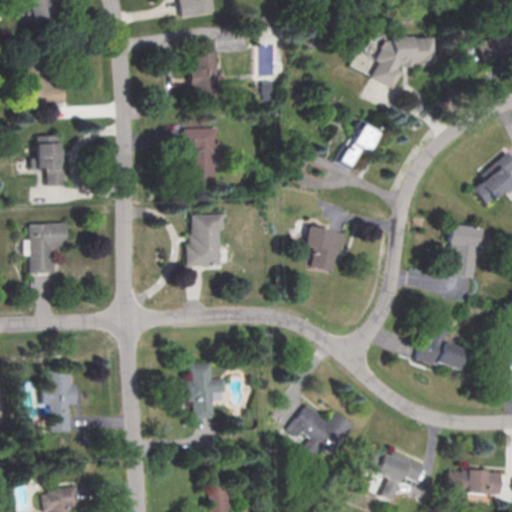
[(21,0),(30,23),(51,15),(45,0),(21,0)]
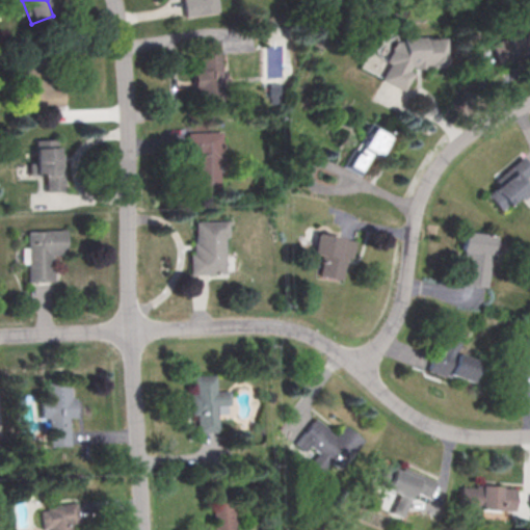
[(182,0),(185,17),(216,10),(214,0),(182,0)]
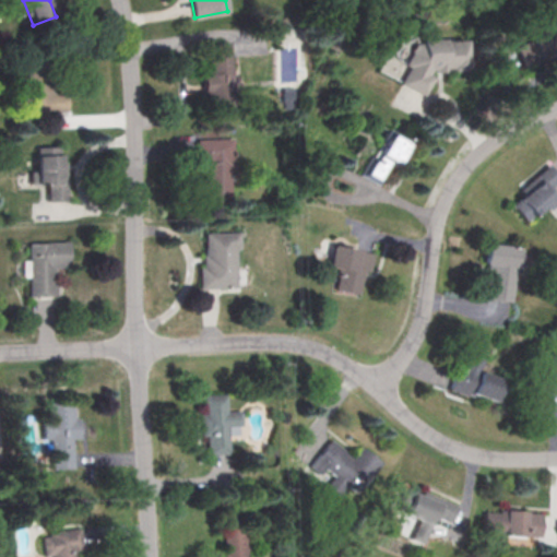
[(556,25),(513,48),(524,70),(556,52),(556,25)]
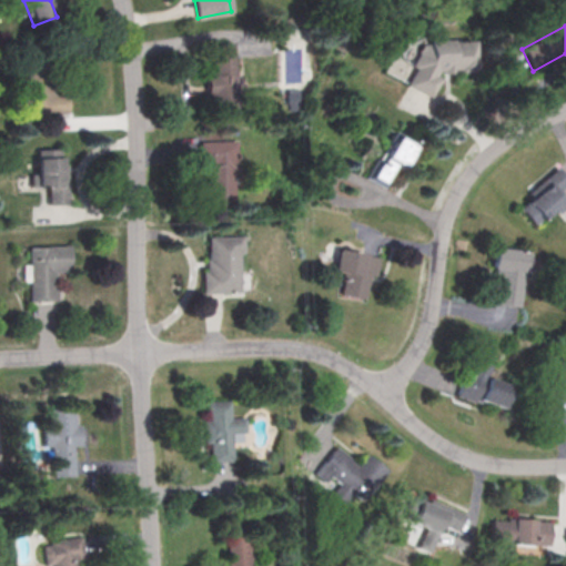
[(411,91),(437,94),(441,72),(475,78),(481,44),(452,40),(453,39),(421,33),(418,49),(411,91)]
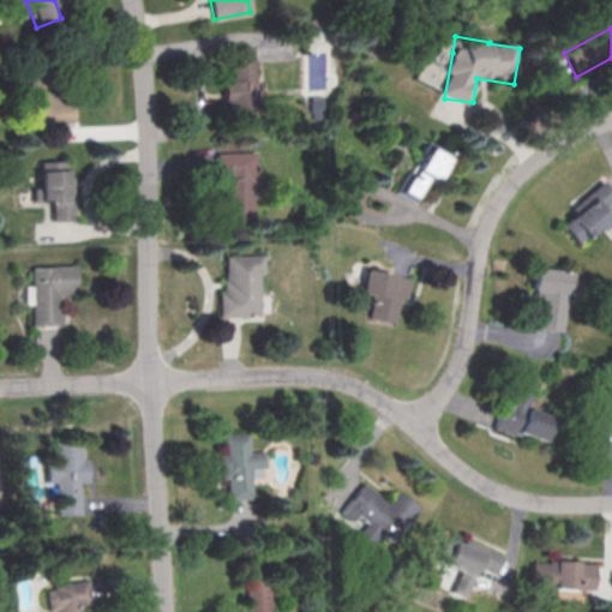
[(231,120),(258,118),(252,47),(229,49),(232,82),(223,83),(225,103),(229,103),(231,120)]
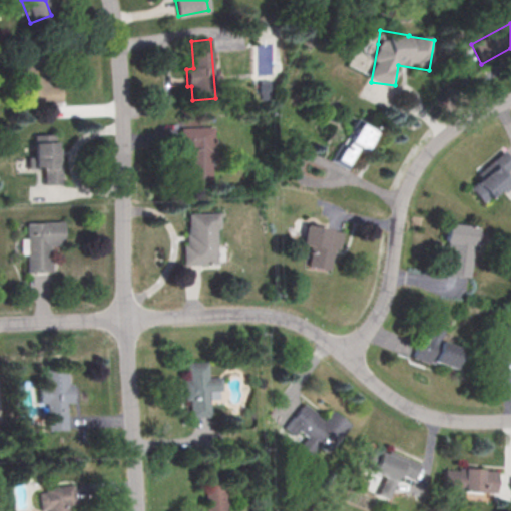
[(62,103),(60,84),(47,85),(43,52),(20,55),(26,107),(62,103)]
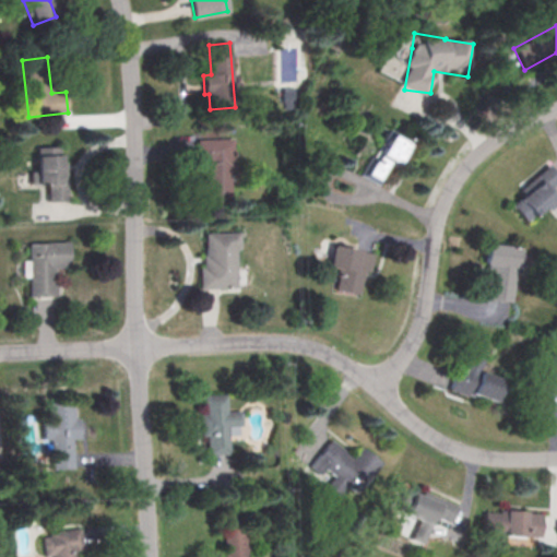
[(364,176),(380,186),(393,165),(401,169),(415,145),(391,131),(364,176)]
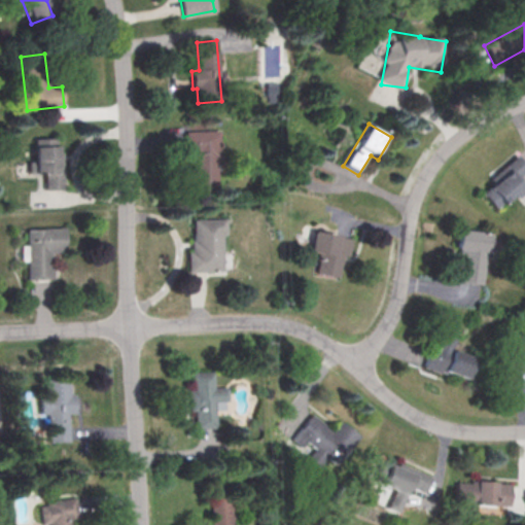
[(197,193),(219,191),(218,160),(222,160),(221,131),(186,132),(186,154),(196,153),(197,193)]
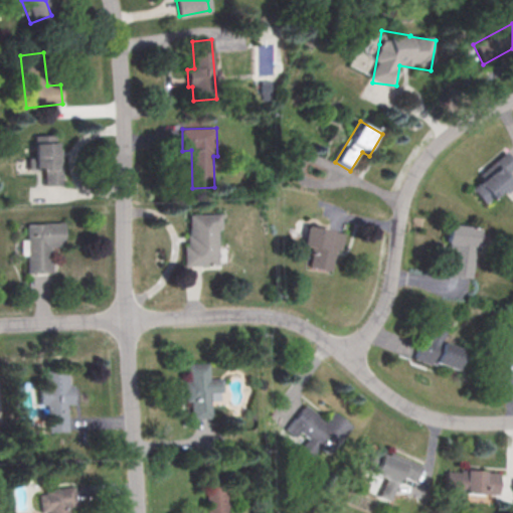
[(45,187),(63,186),(61,136),(31,137),(32,171),(44,170),(45,187)]
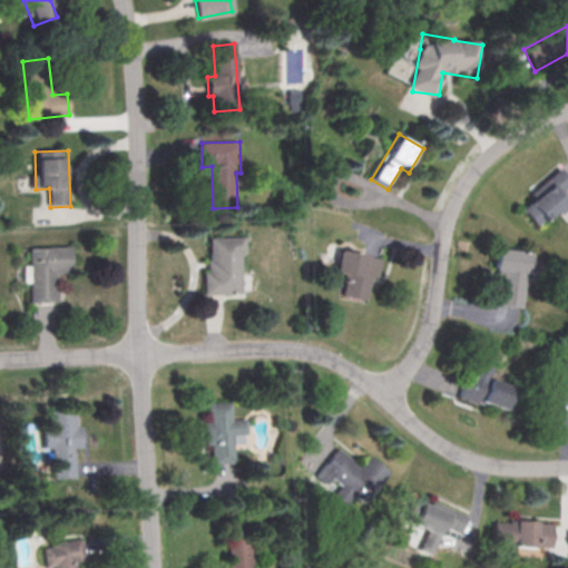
[(527,211),(545,229),(567,208),(567,169),(565,166),(537,192),(541,197),(527,211)]
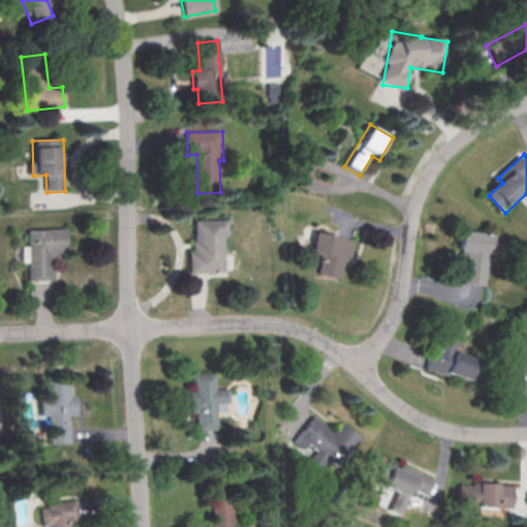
[(191,275),(227,273),(225,236),(229,236),(228,220),(196,222),(197,243),(193,244),(194,255),(190,255),(191,275)]
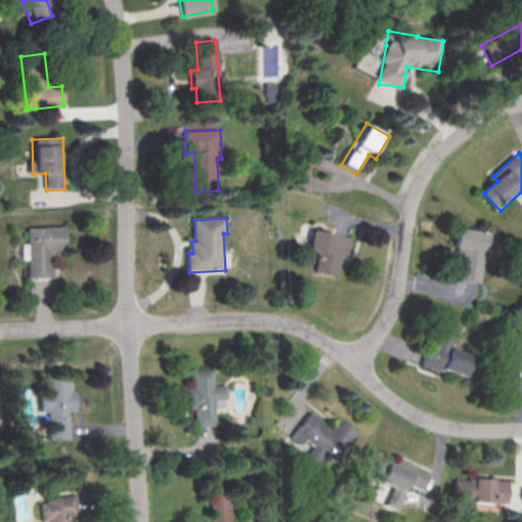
[(316,271),(339,278),(346,256),(351,257),(356,237),(319,226),(312,249),(322,252),(316,271)]
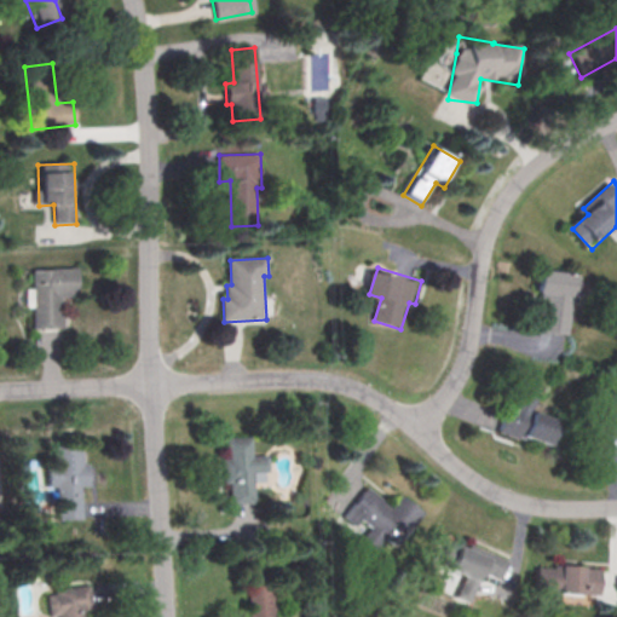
[(540,330),(572,334),(576,297),(580,297),(581,271),(546,267),(540,330)]
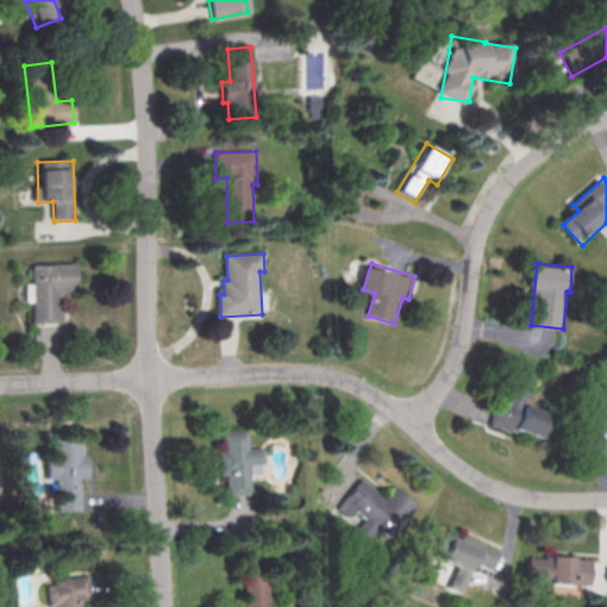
[(41,326),(67,325),(66,293),(79,292),(77,264),(37,266),(41,326)]
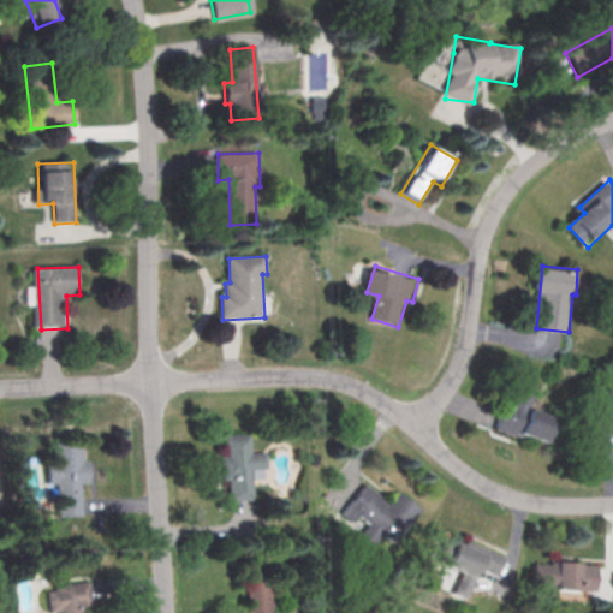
[(499,427),(525,438),(528,432),(552,441),(561,417),(541,409),(545,399),(522,391),(515,405),(510,403),(499,427)]
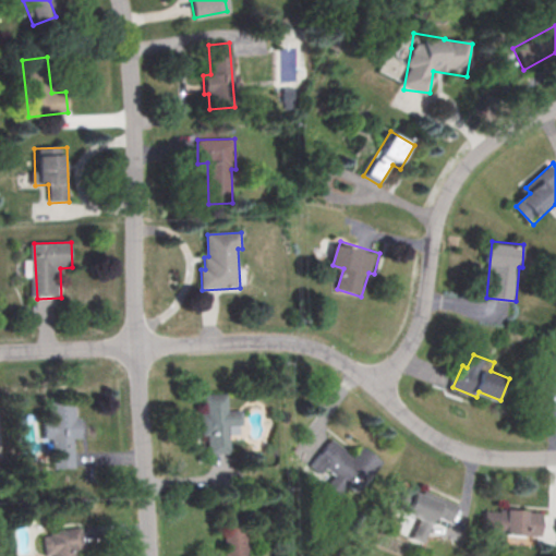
[(210,454),(231,452),(229,427),(243,426),(242,411),(230,412),(229,396),(205,397),(206,414),(202,415),(203,437),(209,437),(210,454)]
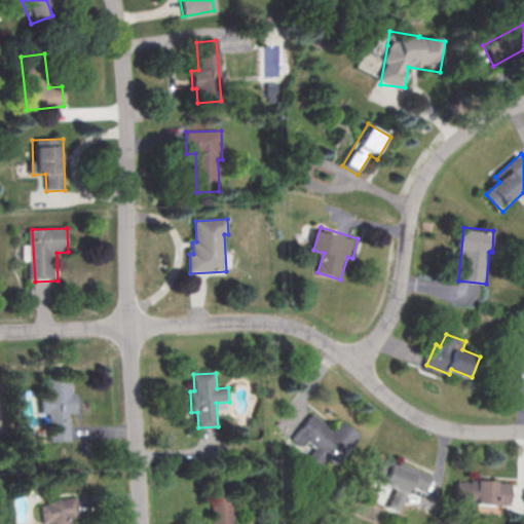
[(47,380),(69,378),(70,395),(77,395),(78,414),(70,414),(71,443),(51,444),(50,414),(43,414),(42,400),(48,400),(47,380)]
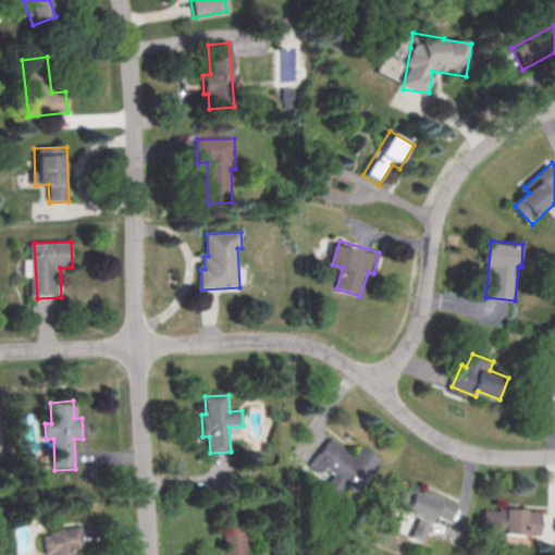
[(312,465),(324,475),(330,468),(338,475),(332,484),(343,493),(350,483),(359,490),(382,459),(364,445),(356,454),(334,438),(312,465)]
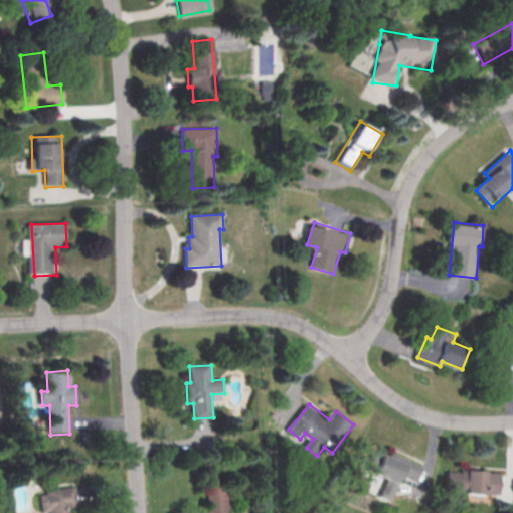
[(382,452),(407,465),(410,459),(426,467),(417,484),(404,477),(399,485),(372,471),(382,452)]
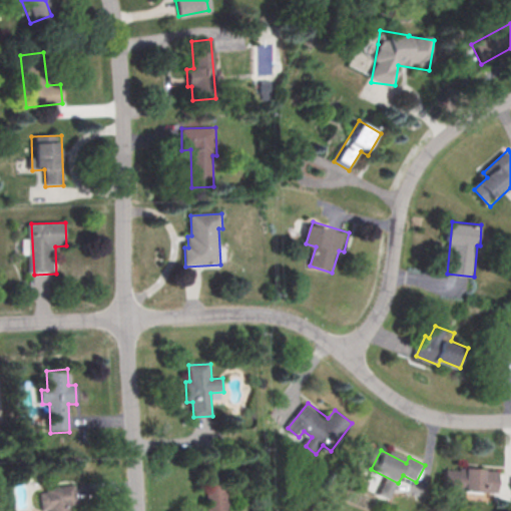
[(448,470),(501,470),(501,494),(448,494),(448,470)]
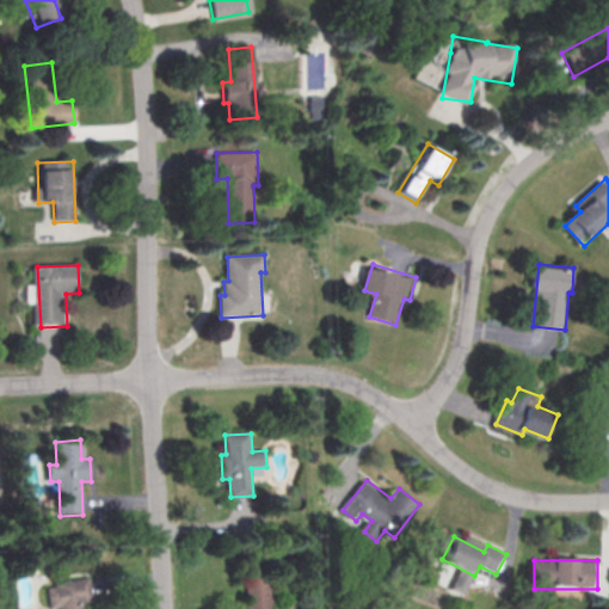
[(45,590),(55,589),(54,584),(86,579),(88,603),(82,603),(82,608),(49,608),(45,590)]
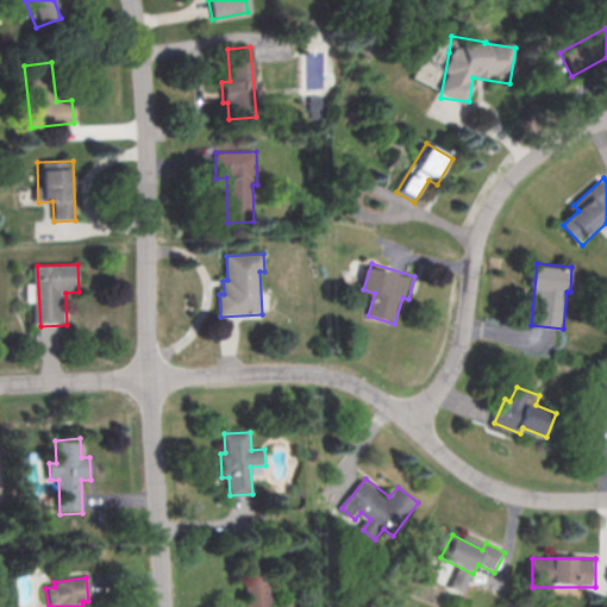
[(244,606),(244,579),(270,577),(271,606),(244,606)]
